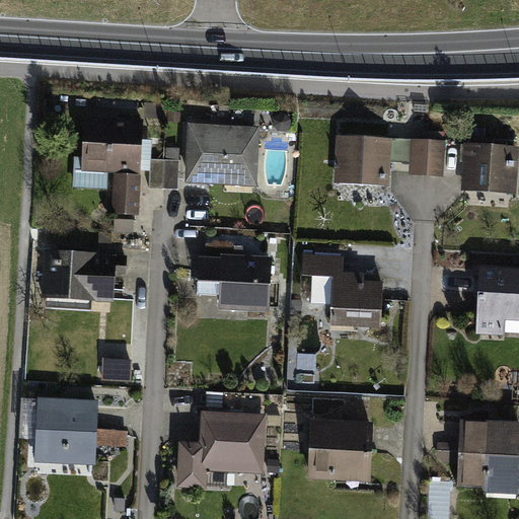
[(160,122),(161,106),(150,106),(150,121),(160,122)]
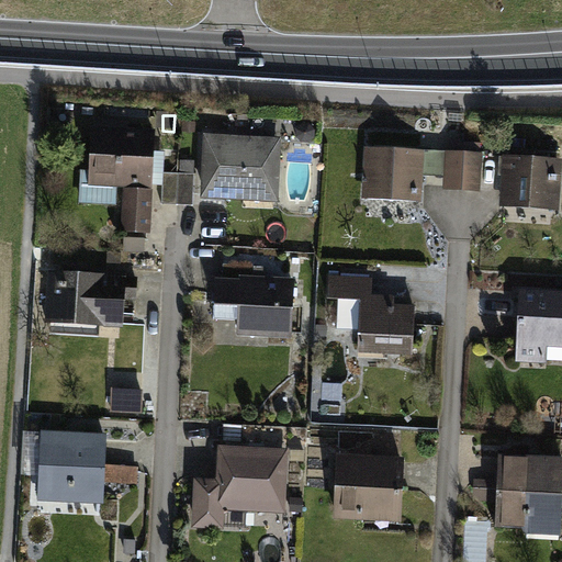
[(153,133),(92,130),(90,173),(111,175),(111,183),(150,184),(152,172),(163,173),(164,173),(164,172),(165,152),(153,150),(153,133)]
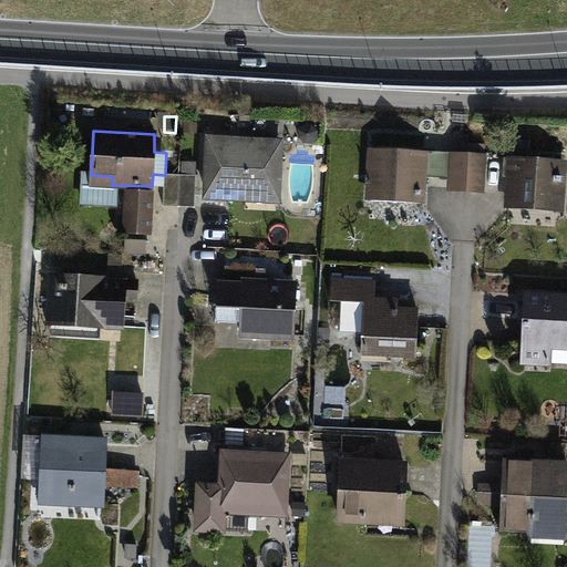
[(279,143),(210,140),(207,196),(276,199),(279,143)]
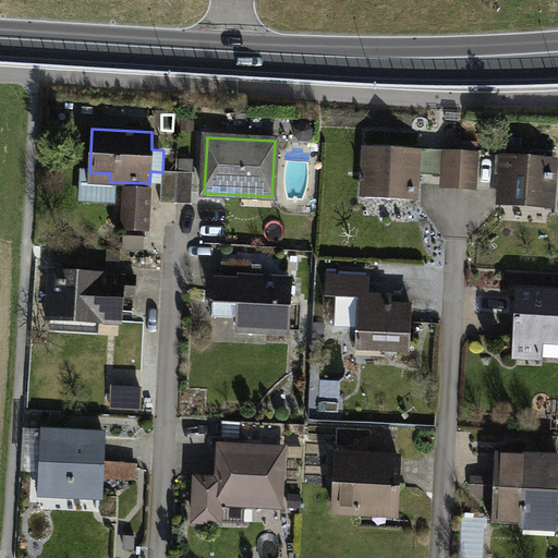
[(425,152),(366,149),(364,191),(414,193),(415,172),(424,172),(425,152)]
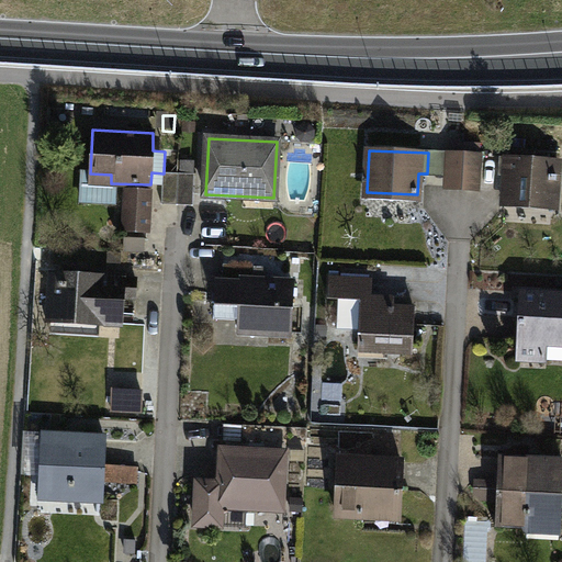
[(461,187),(463,156),(448,155),(447,186),(461,187)]
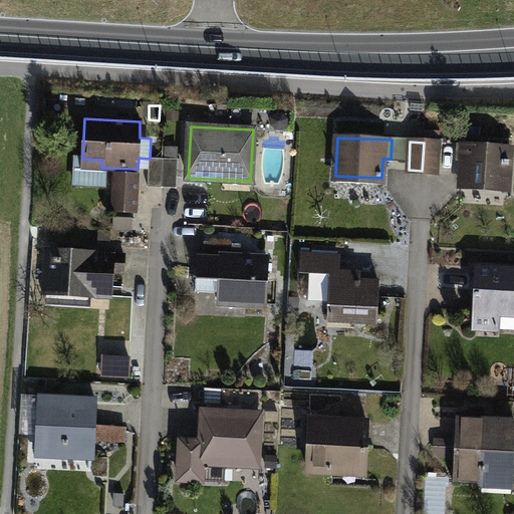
[(439,144),(424,143),(422,171),(437,172),(439,144)]
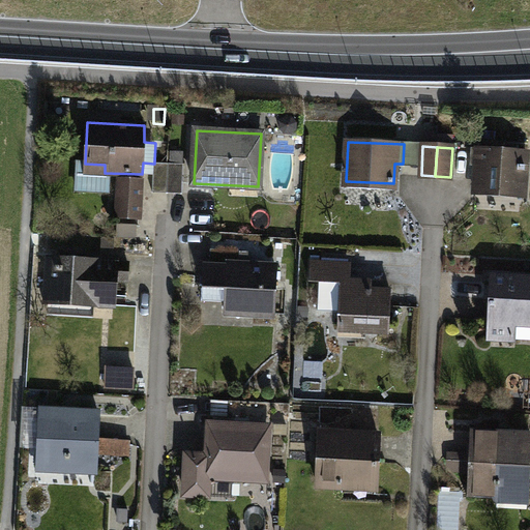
[(526,152),(471,148),(471,154),(478,155),(476,195),(523,198),(526,152)]
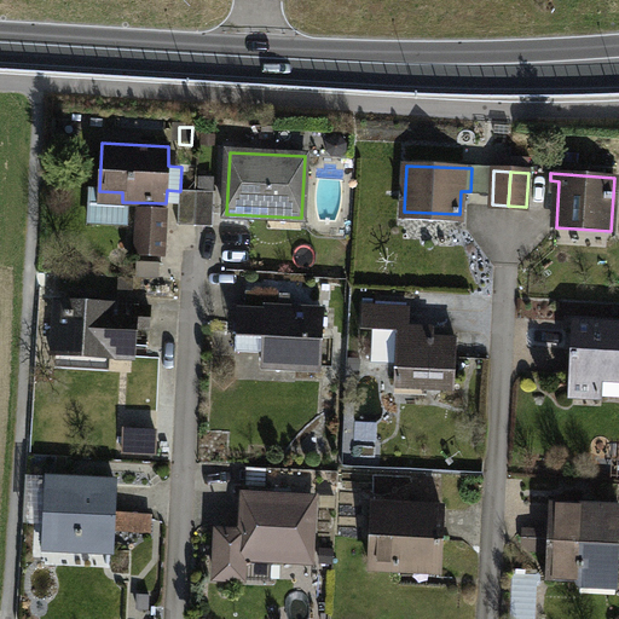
[(197,191),(180,190),(180,191),(179,191),(178,225),(196,225),(197,191)]
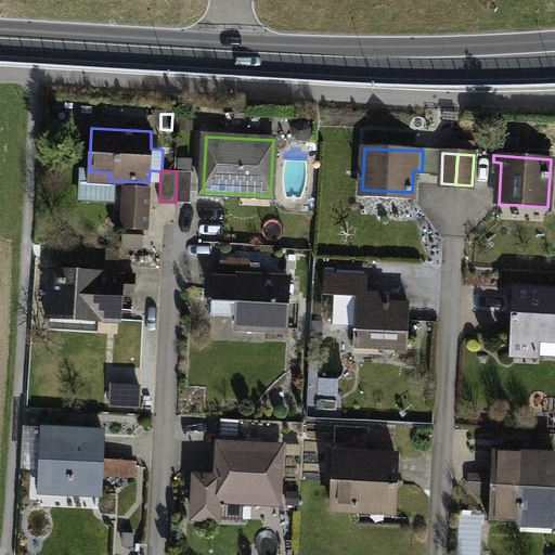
[(192,171),(177,171),(176,202),(191,203),(192,171)]
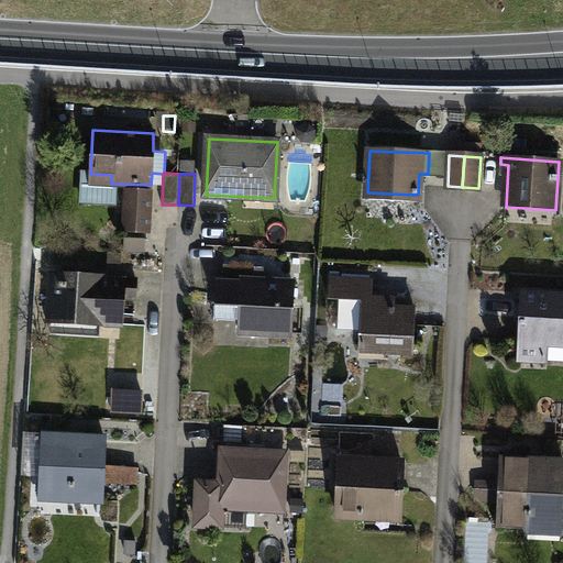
[(148,232),(151,192),(125,191),(124,231),(148,232)]
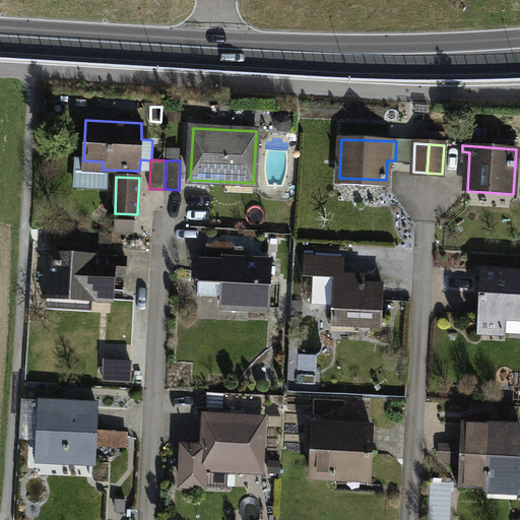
[(117,220),(117,233),(130,234),(130,221),(117,220)]
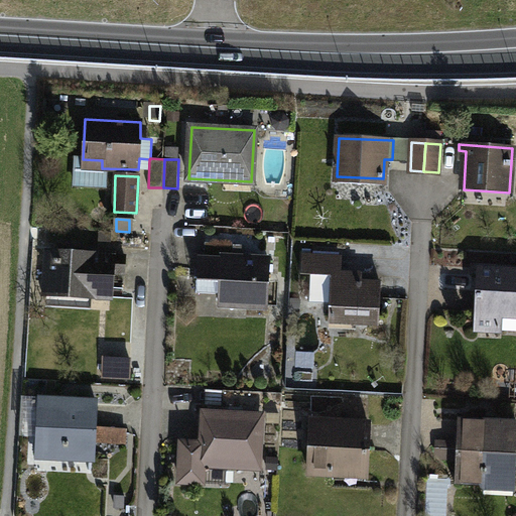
[(98,231),(98,241),(111,241),(112,232),(98,231)]
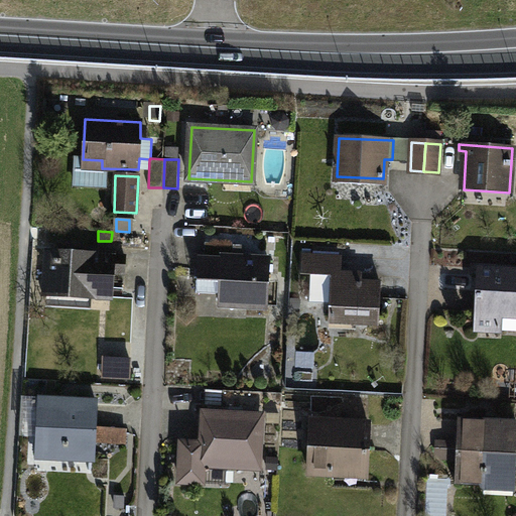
[(266,305),(268,260),(243,259),(244,246),(234,246),(234,243),(205,242),(205,256),(199,256),(198,280),(220,281),(219,303),(266,305)]
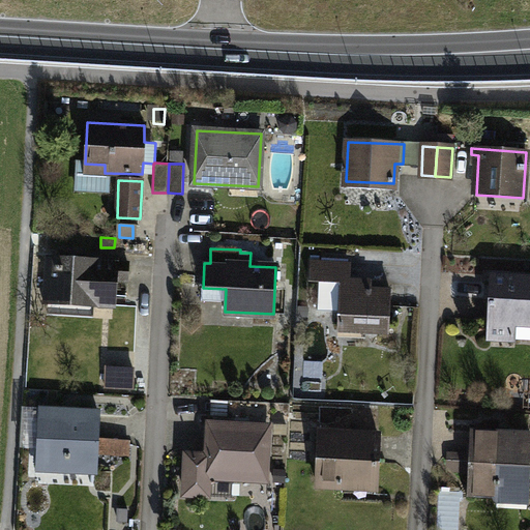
[(95,262),(51,259),(49,295),(93,298),(92,303),(113,305),(115,281),(126,281),(127,263),(96,261),(95,262)]
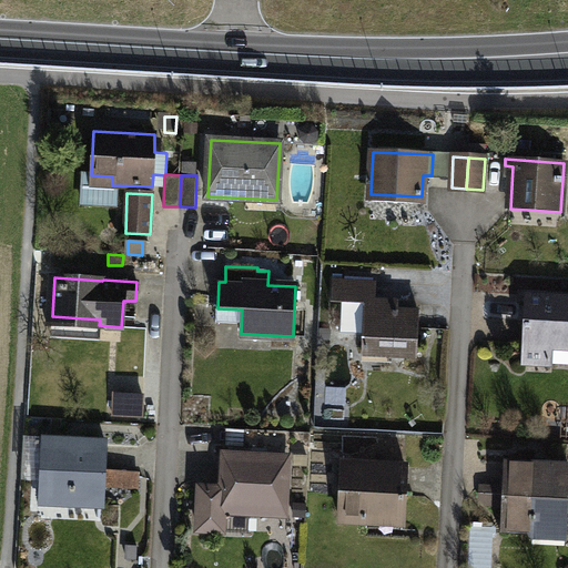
[(333,279),(332,301),(342,302),(341,333),(363,334),(362,353),(416,356),(418,312),(386,311),(387,302),(372,301),(373,284),(344,283),(344,280),(333,279)]
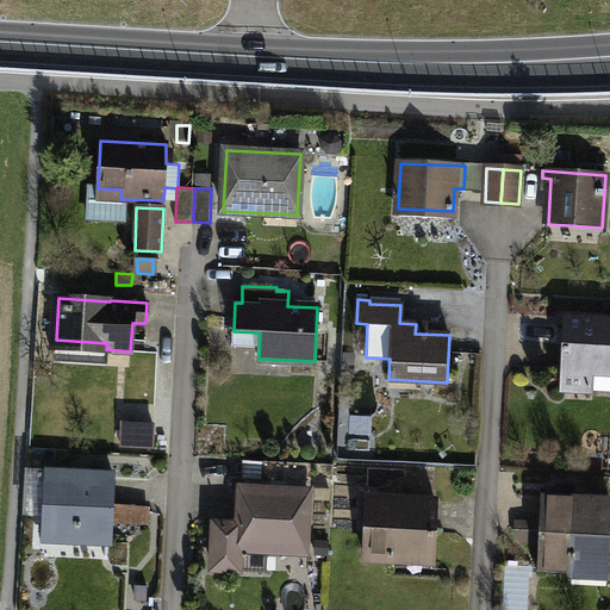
[(609,321),(565,319),(561,388),(592,390),(593,371),(609,372),(609,321)]
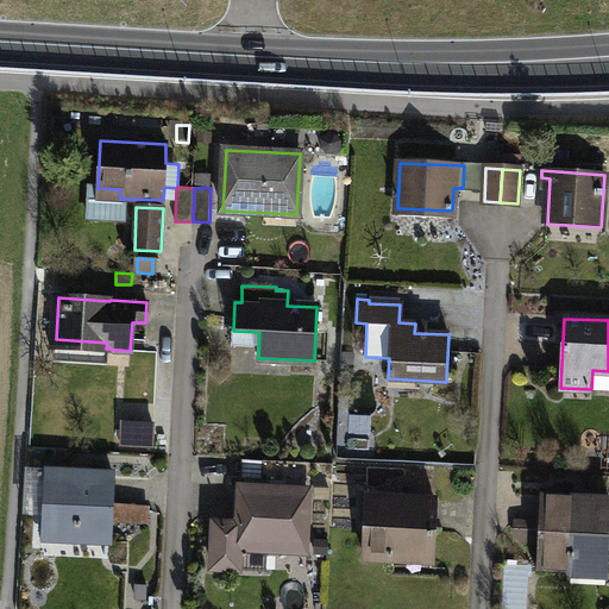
[(29,457),(26,508),(42,508),(44,458),(29,457)]
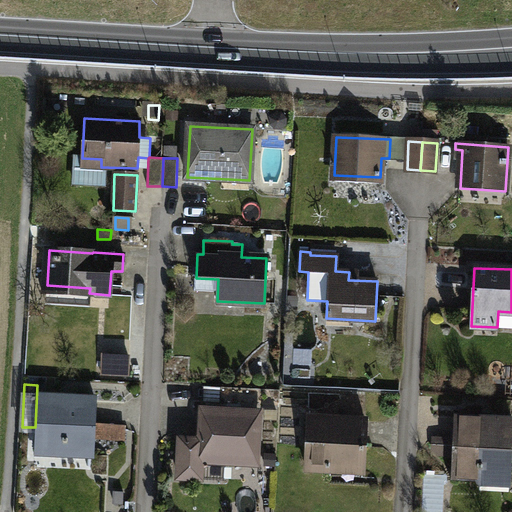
[(61,397),(40,396),(37,446),(67,447),(67,455),(93,456),(95,398),(70,397),(70,402),(61,402),(61,397)]
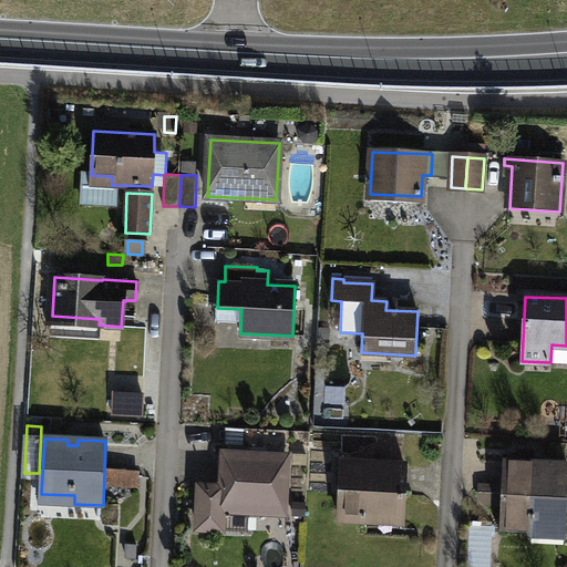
[(287,456),(224,453),(223,488),(200,487),(198,528),(222,529),(223,511),(284,514),(287,456)]
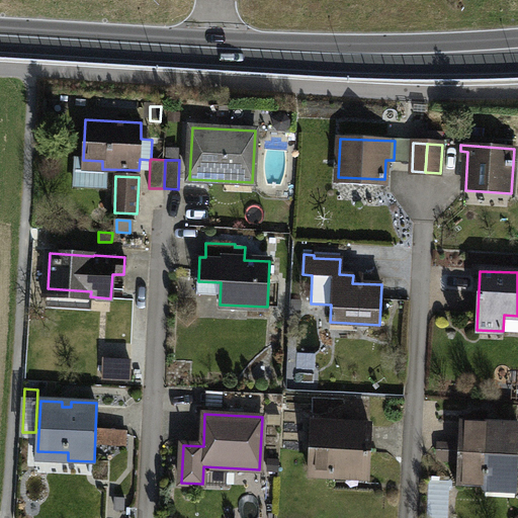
[(331,423),(313,422),(310,475),(335,476),(335,470),(368,471),(370,425),(350,424),(350,422),(331,421),(331,423)]
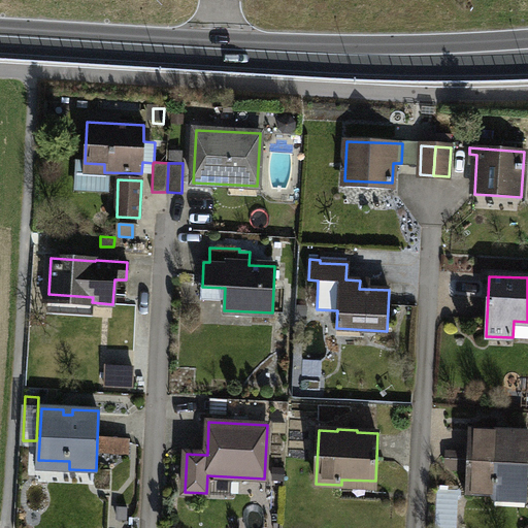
[(527,432),(470,430),(468,460),(464,460),(464,453),(448,453),(447,464),(452,467),(468,468),(467,492),(494,494),(496,499),(524,500),(524,485),(526,485),(527,432)]
